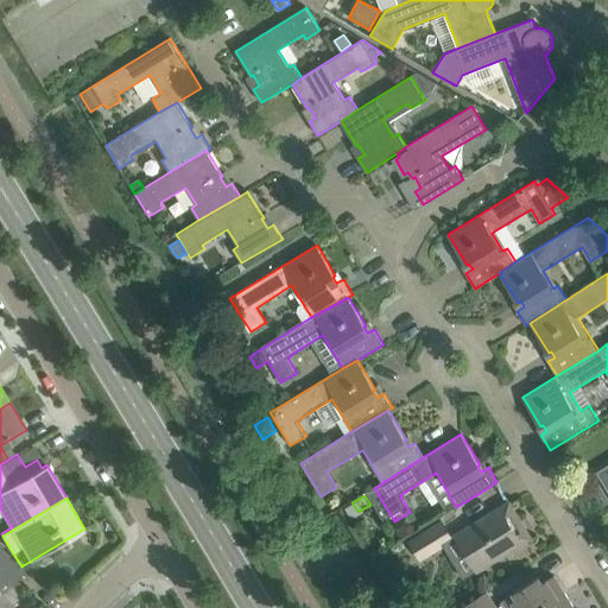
[(477,570),(511,550),(531,538),(510,502),(456,536),(477,570)]
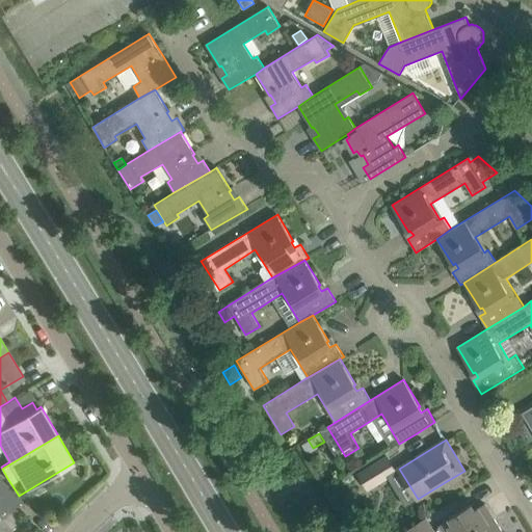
[(388,455),(357,474),(368,491),(398,473),(388,455)]
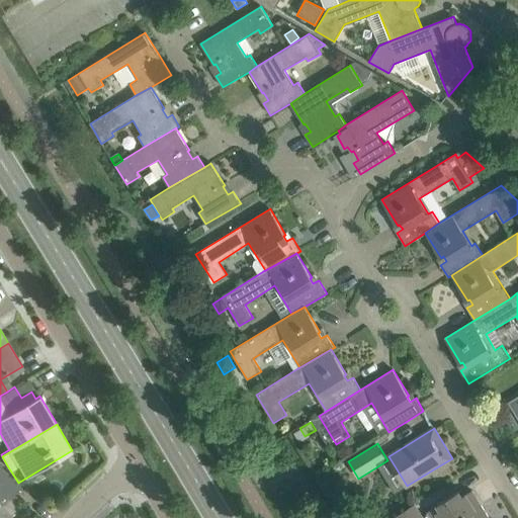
[(0,517),(2,517),(8,513),(11,516),(19,508),(0,487),(0,517)]
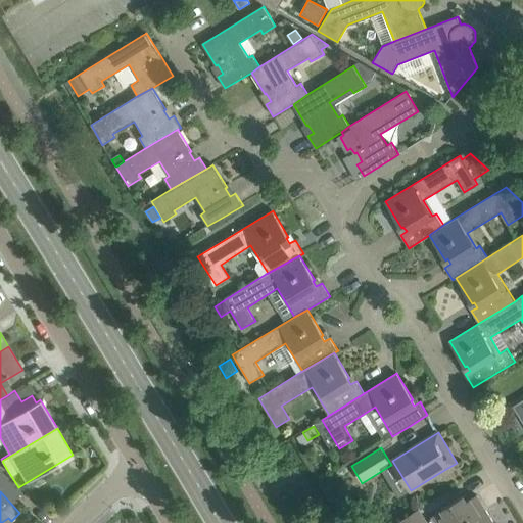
[(493,522),(476,495),(467,501),(464,495),(440,510),(440,511),(432,516),(433,518),(426,522),(419,509),(395,522),(493,522)]
